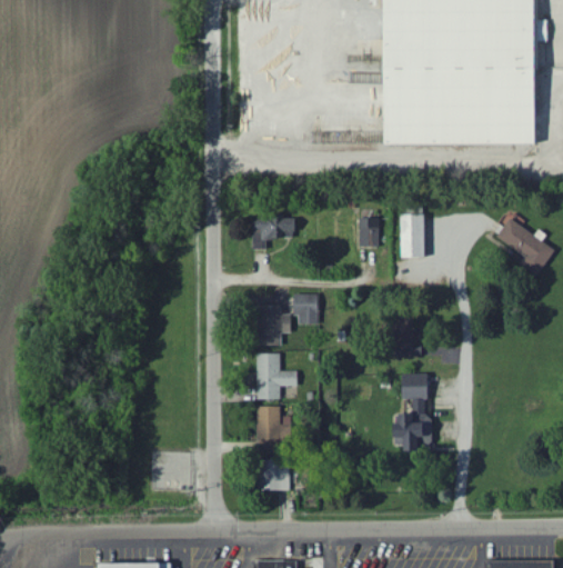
[(383,0),(384,143),(535,143),(535,41),(544,41),(544,20),(535,20),(534,0),(383,0)]
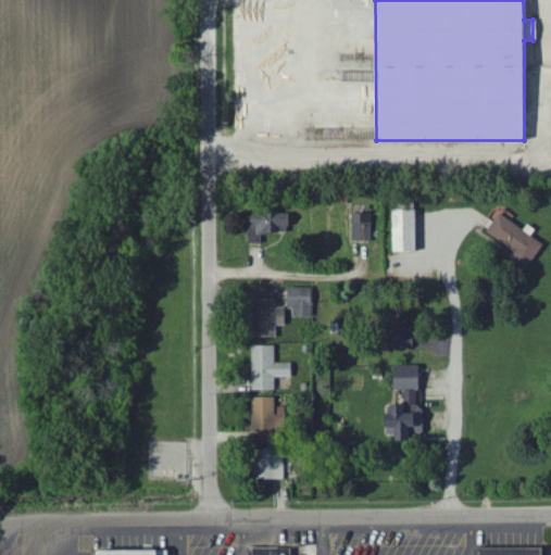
[(413,209),(390,209),(391,251),(414,251),(413,209)]
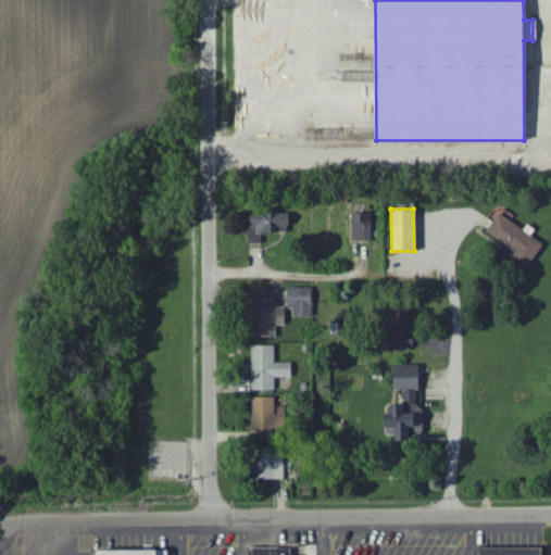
[(245,213),(246,243),(259,243),(258,234),(286,232),(286,212),(245,213)]
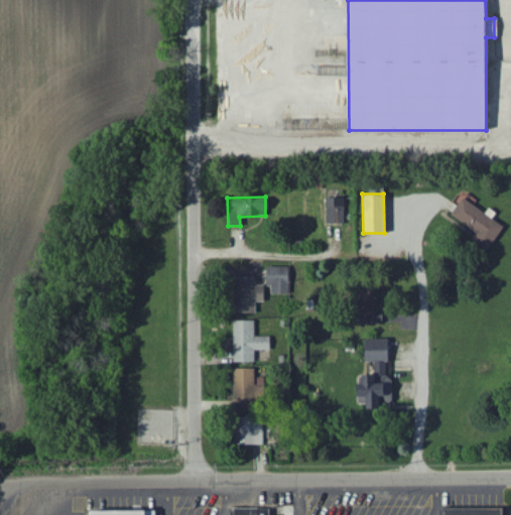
[(324,198),(324,223),(342,223),(341,198),(324,198)]
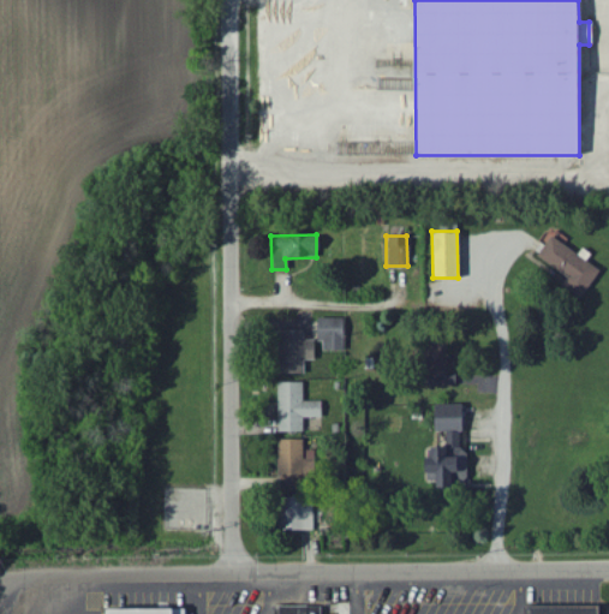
[(598,269),(548,236),(535,256),(566,276),(560,285),(579,298),(598,269)]
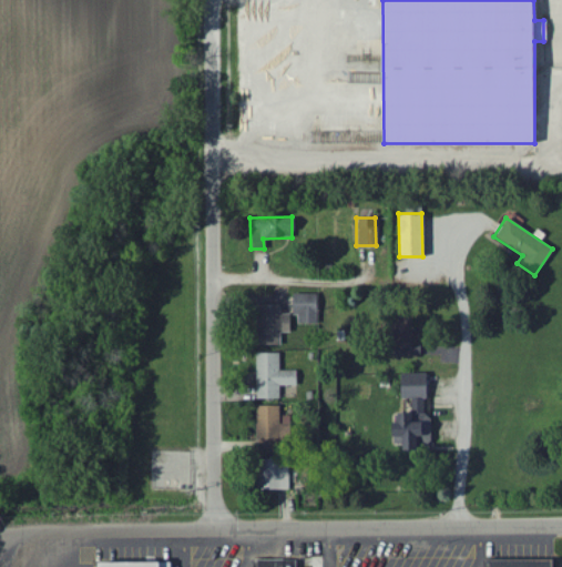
[(295,315),(296,324),(316,324),(314,293),(290,294),(292,315),(295,315)]
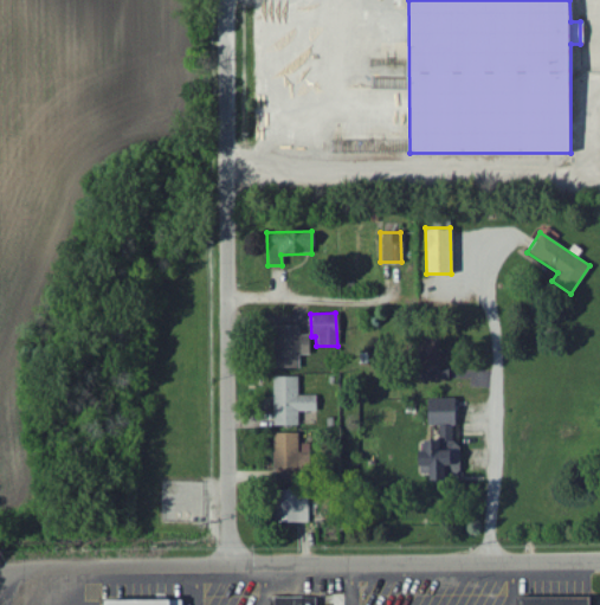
[(296,327),(271,328),(272,368),(296,367),(296,354),(309,354),(308,335),(296,335),(296,327)]
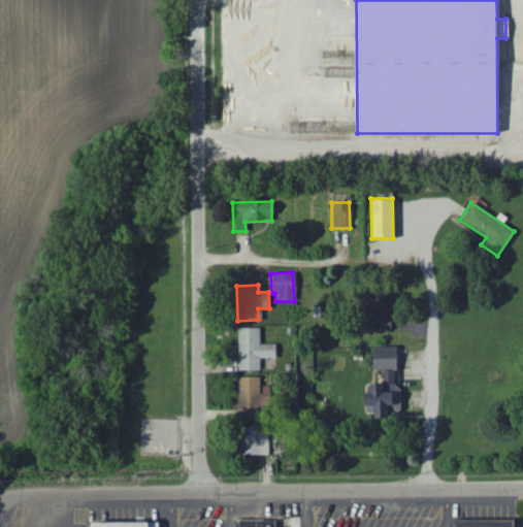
[(235,328),(236,370),(258,370),(257,358),(273,358),(273,343),(257,344),(257,328),(235,328)]
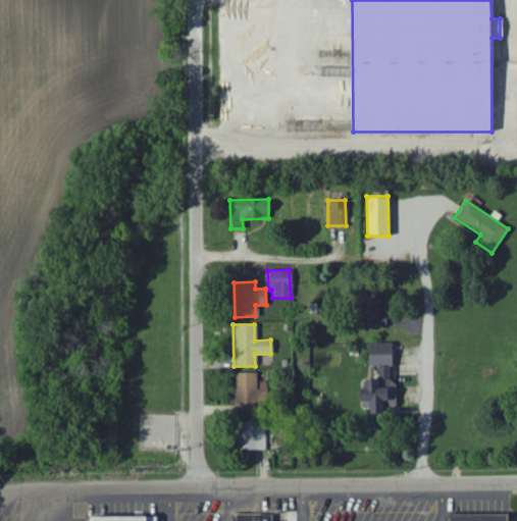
[(389,343),(366,343),(367,366),(375,366),(376,378),(366,378),(366,387),(361,387),(361,408),(371,408),(371,413),(391,413),(389,343)]
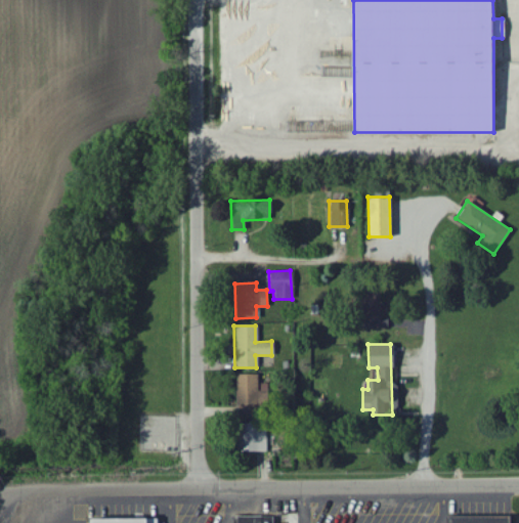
[(234,375),(234,409),(255,409),(256,375),(234,375)]
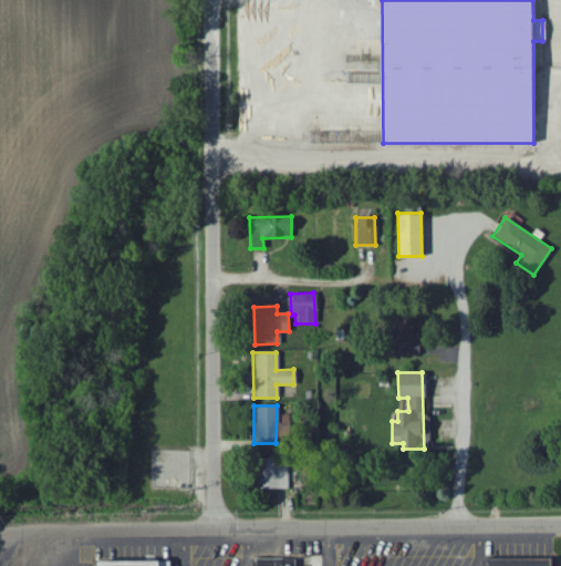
[(277,489),(278,481),(284,481),(286,465),(255,464),(255,489),(277,489)]
